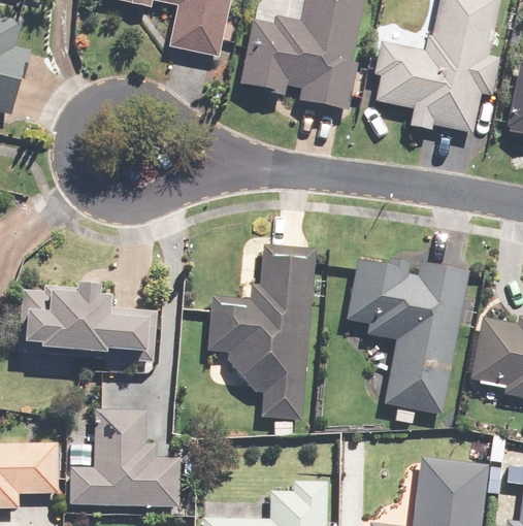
[(219,57),(230,0),(120,0),(150,6),(152,0),(156,0),(178,5),(170,45),(219,57)]
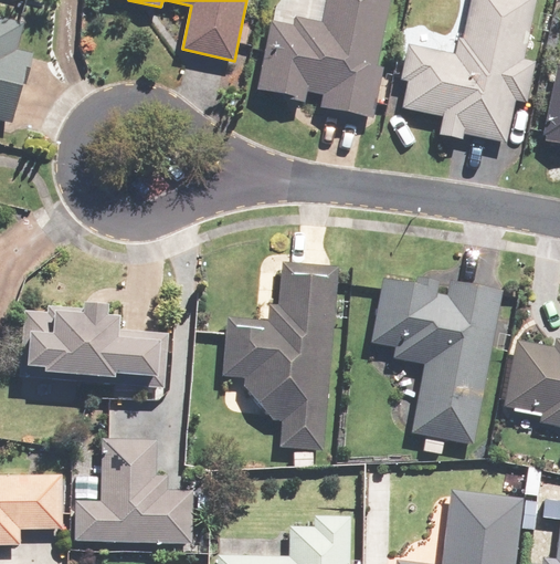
[(378,66),(391,0),(327,0),(323,22),(296,17),(295,27),(273,22),(259,94),(304,103),(306,92),(323,95),(320,107),(373,118),(383,68),(378,66)]
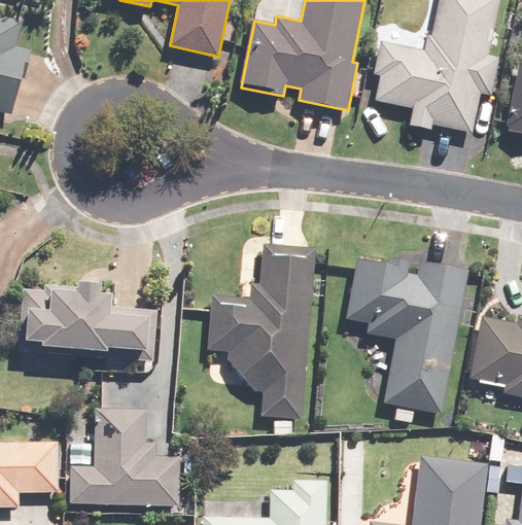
[(487,55),(498,0),(439,0),(428,51),(380,42),(374,74),(380,75),(375,102),(413,109),(410,119),(471,133),(479,93),(490,95),(498,57),(487,55)]
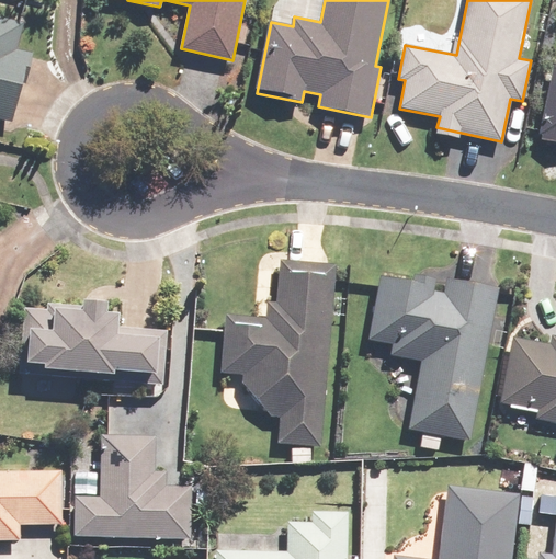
[(0,117),(12,121),(29,52),(16,48),(23,22),(0,16),(0,117)]
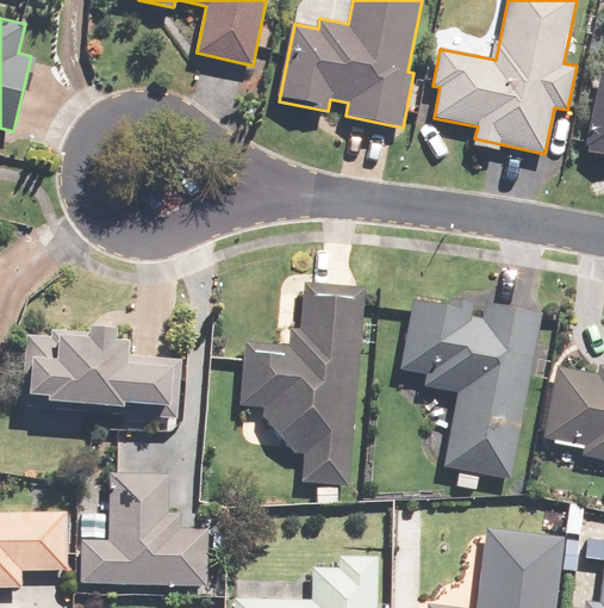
[(603,62),(585,152),(603,155),(603,62)]
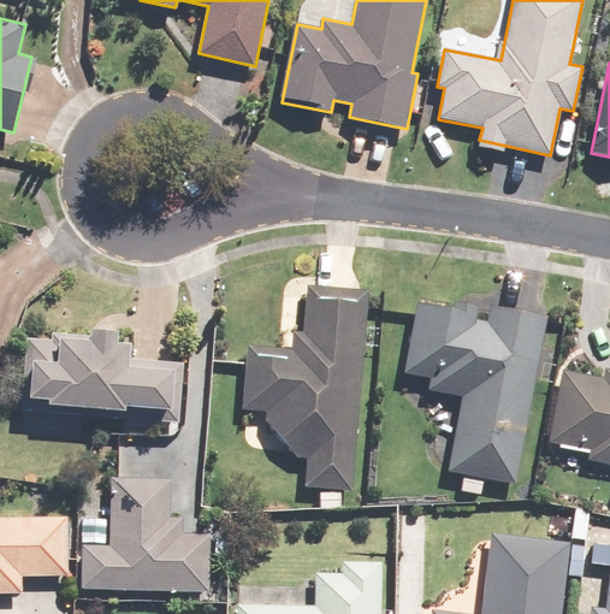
[(351,490),(369,291),(309,285),(306,334),(294,332),(292,349),(252,346),(246,409),(268,412),(267,423),(297,425),(295,456),(309,458),(307,486),(351,490)]
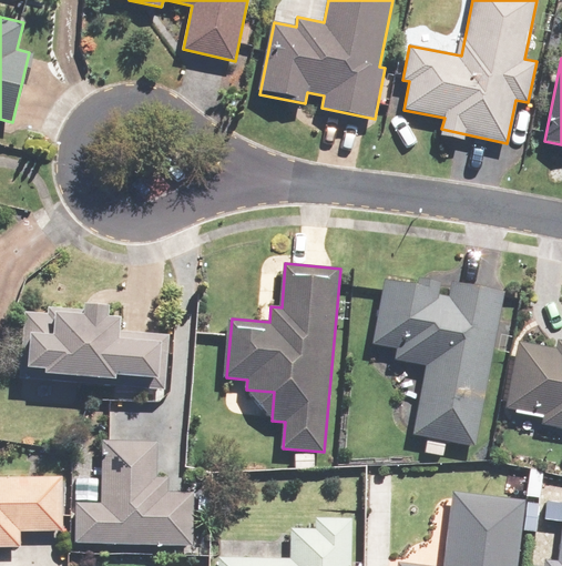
[(476,445),(504,292),(451,282),(449,297),(438,295),(441,280),(417,275),(416,284),(382,279),(371,343),(398,349),(396,360),(426,365),(412,434),(476,445)]
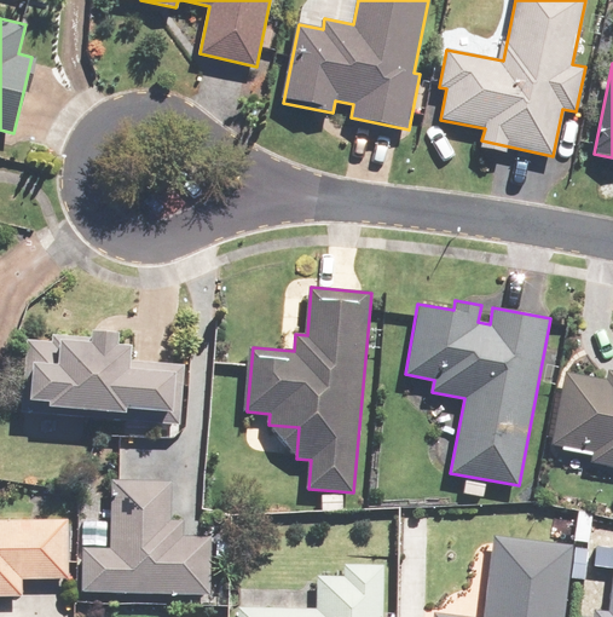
[(28,339),(23,411),(178,424),(183,367),(131,362),(132,344),(115,342),(116,339),(52,334),(52,341),(28,339)]
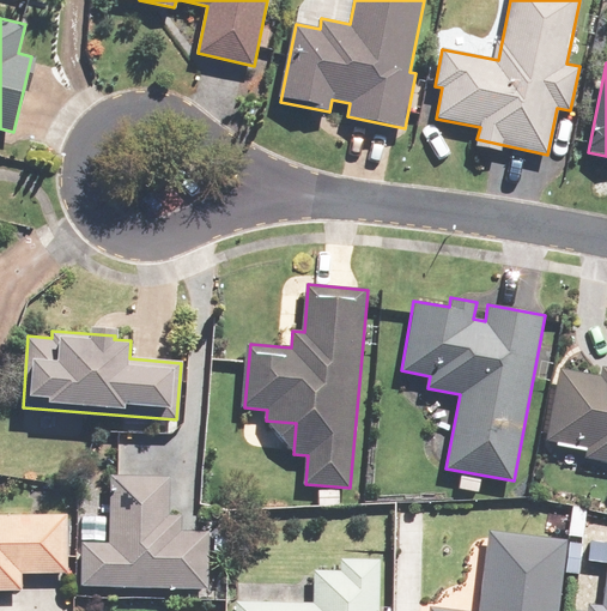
[(606,366),(604,366),(602,375),(560,367),(546,440),(588,448),(587,457),(606,460),(606,366)]
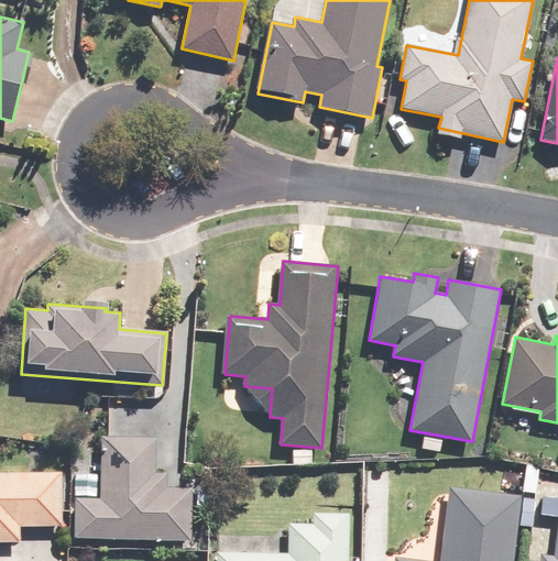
[(75,498),(74,538),(192,540),(193,487),(166,487),(167,473),(155,473),(156,439),(101,438),(100,499),(75,498)]
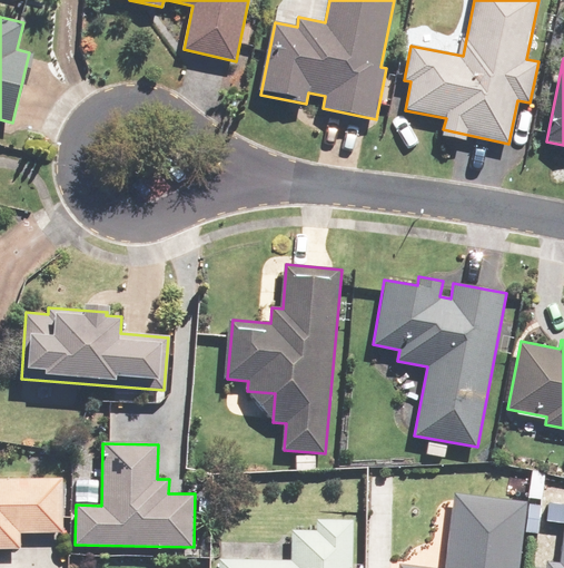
[(0,479),(0,548),(20,548),(20,532),(63,531),(62,485),(45,486),(45,478),(0,479)]
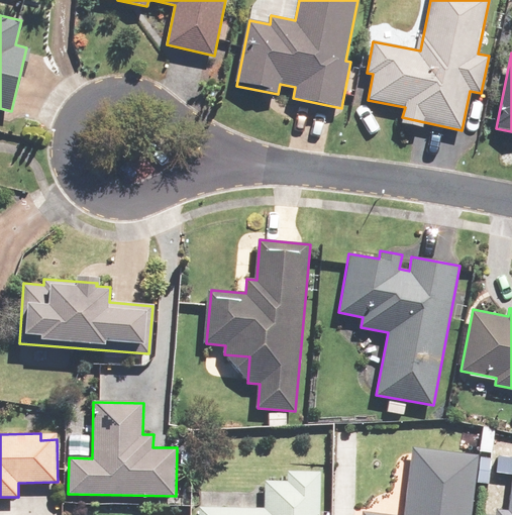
[(472,514),(479,456),(412,448),(404,514),(399,514),(363,511),(362,514),(472,514)]
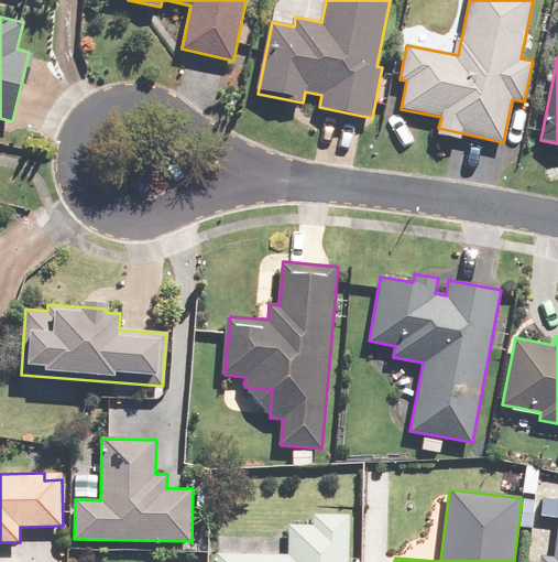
[(348,561),(349,515),(314,514),(314,525),(290,525),(290,554),(218,552),(217,561),(348,561)]
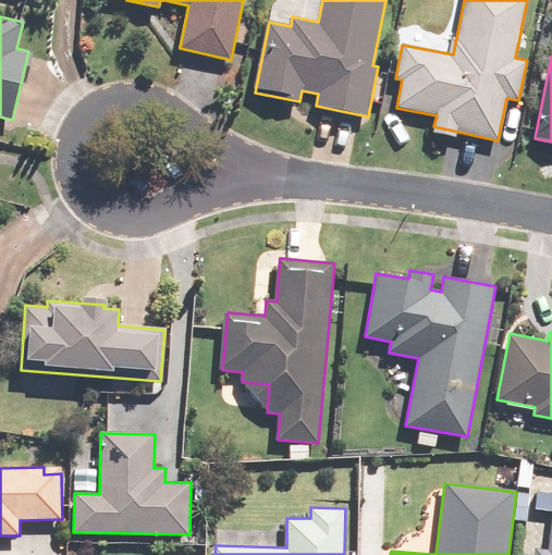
[(551,532),(549,551),(536,549),(535,554),(551,554),(551,532)]
